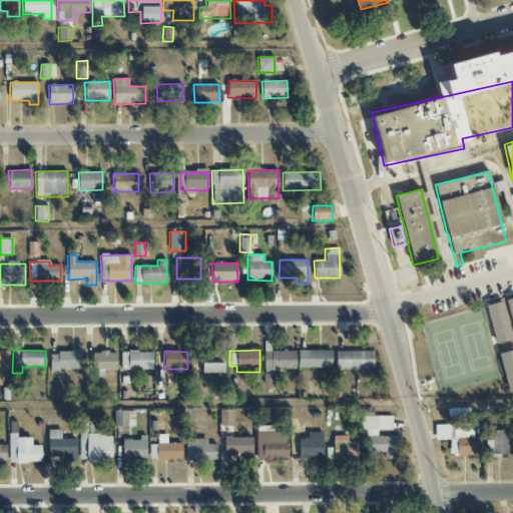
[(297,370),(296,351),(264,352),(264,371),(297,370)]
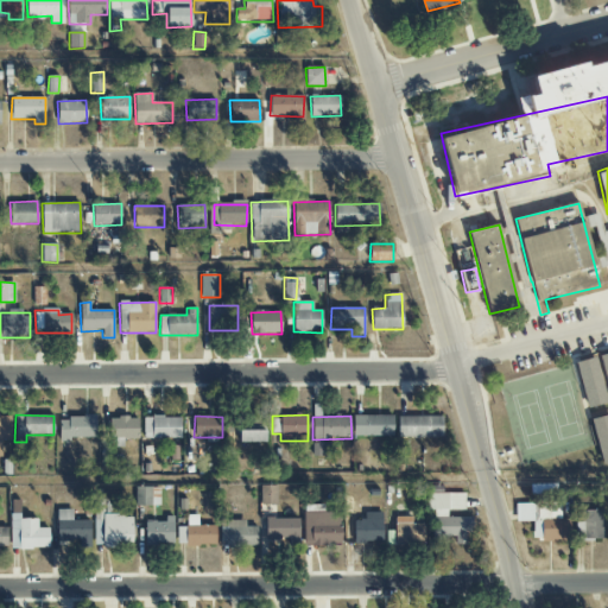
[(353,416),(353,437),(393,436),(393,416),(353,416)]
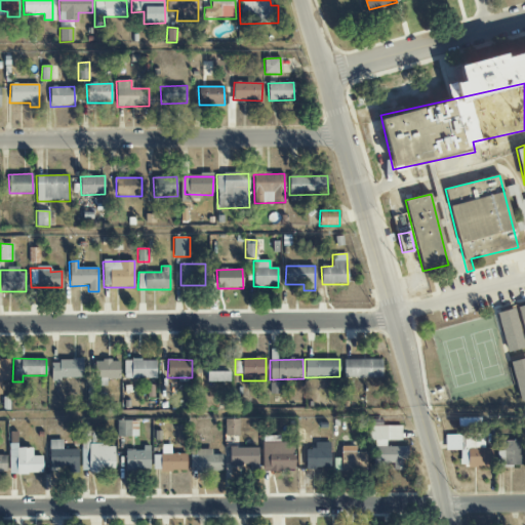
[(0,394),(2,394),(2,380),(10,380),(9,360),(0,360),(0,394)]
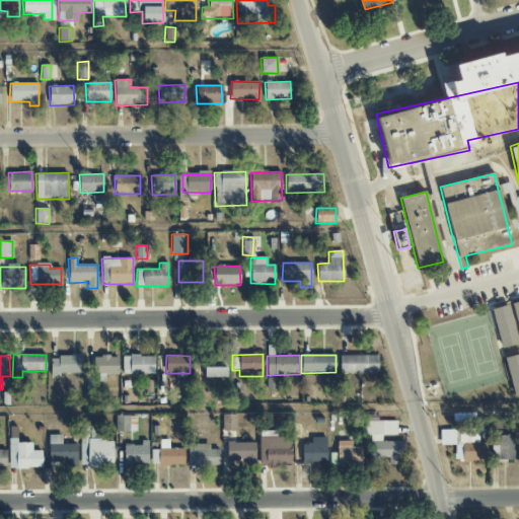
[(51,375),(82,374),(82,356),(51,356),(51,375)]
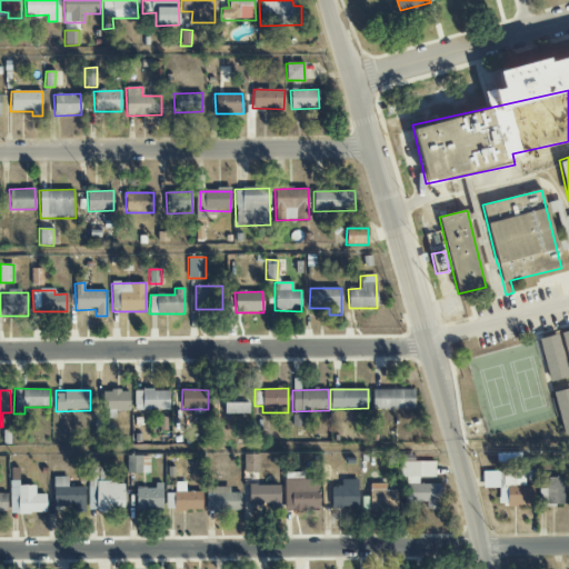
[(169,410),(169,390),(135,390),(135,410),(169,410)]
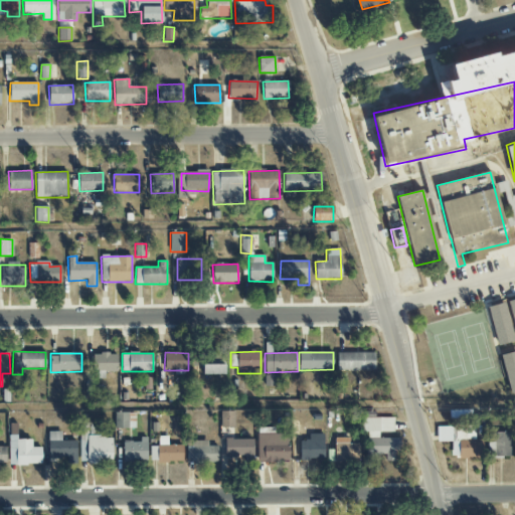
[(337,371),(374,371),(374,353),(337,353),(337,371)]
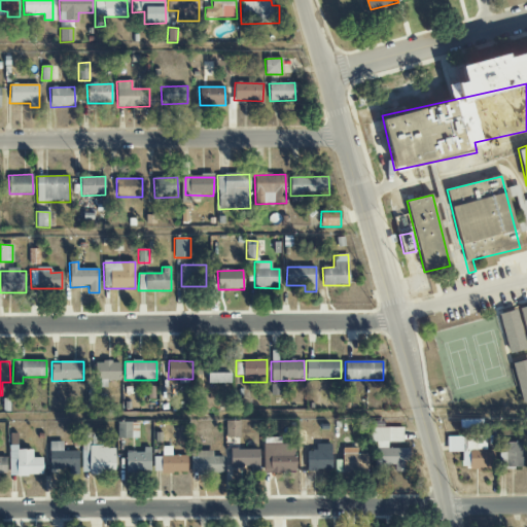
[(120,362),(94,362),(94,386),(106,386),(106,381),(119,381),(120,362)]
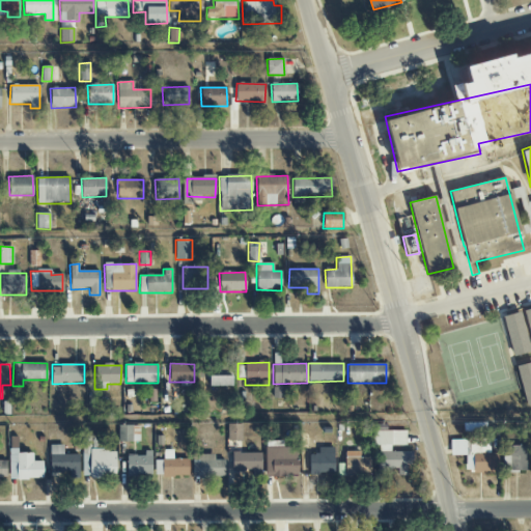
[(287,398),(287,387),(272,388),(273,398),(287,398)]
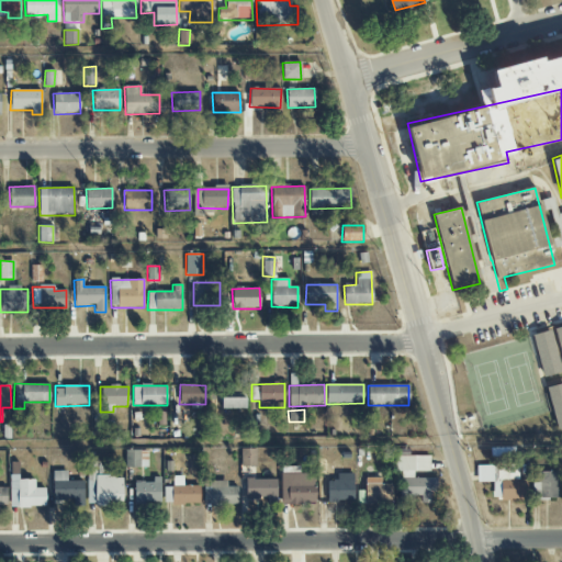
[(242,467),(256,467),(256,449),(240,449),(242,467)]
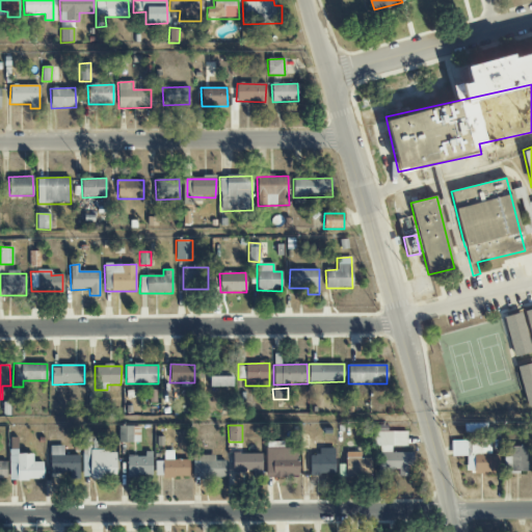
[(411,452),(392,452),(392,446),(406,446),(406,431),(373,431),(373,447),(379,447),(379,471),(398,471),(398,476),(411,476),(411,452)]
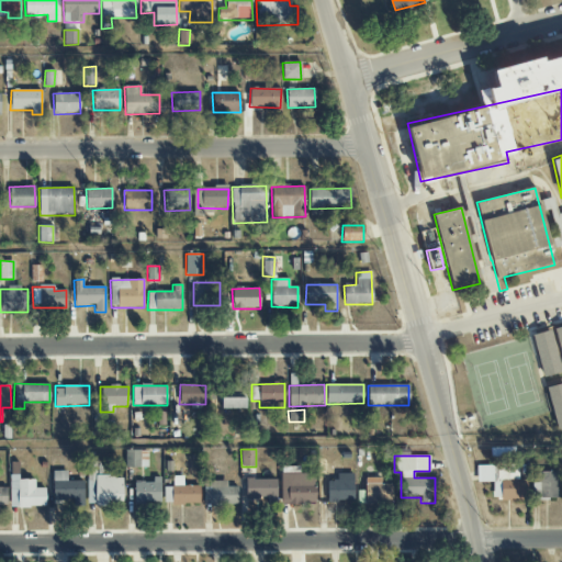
[(123,476),(96,476),(96,461),(87,461),(87,505),(123,506),(123,476)]
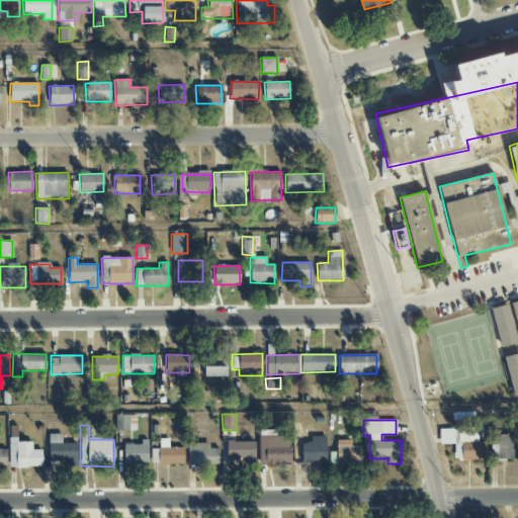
[(41,450),(32,450),(32,442),(17,442),(17,426),(9,426),(8,467),(41,467),(41,450)]
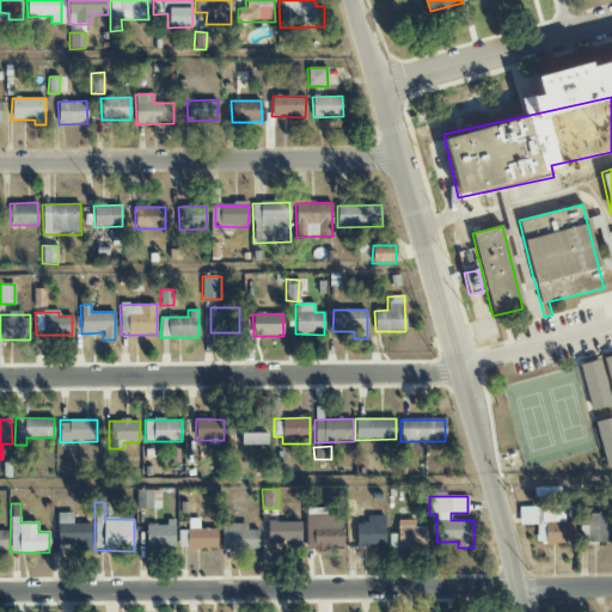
[(518,507),(519,526),(536,525),(537,544),(570,544),(569,522),(564,524),(563,506),(518,507)]
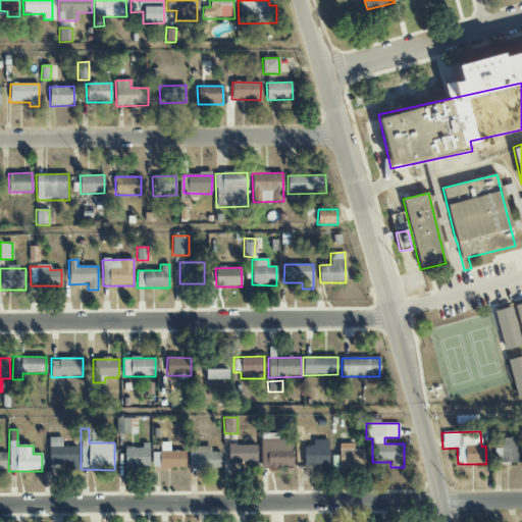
[(260,469),(293,468),(293,440),(278,440),(278,433),(260,434),(260,469)]
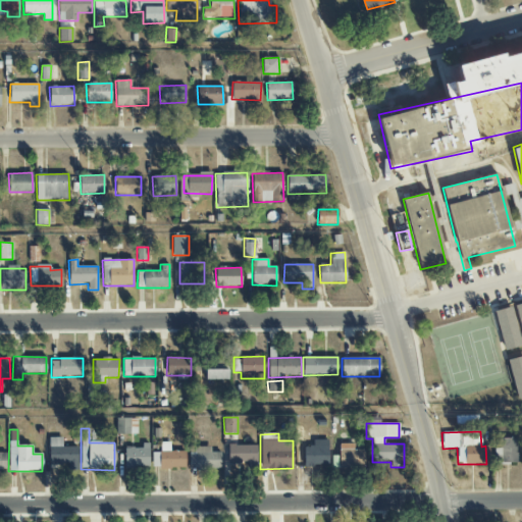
[(77,448),(62,447),(62,437),(49,437),(48,467),(67,467),(67,470),(77,471),(77,448)]
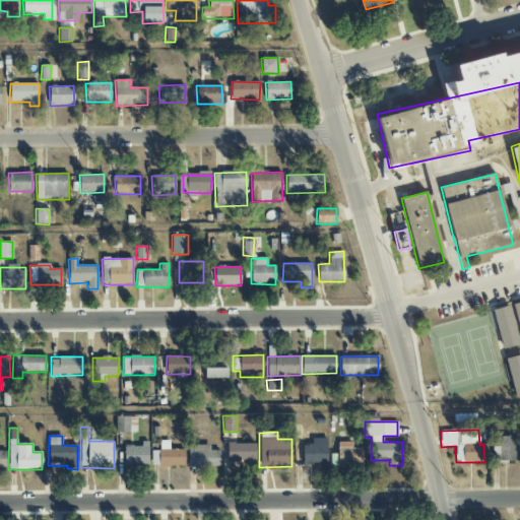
[(327,463),(327,436),(311,436),(312,445),(303,445),(304,464),(327,463)]
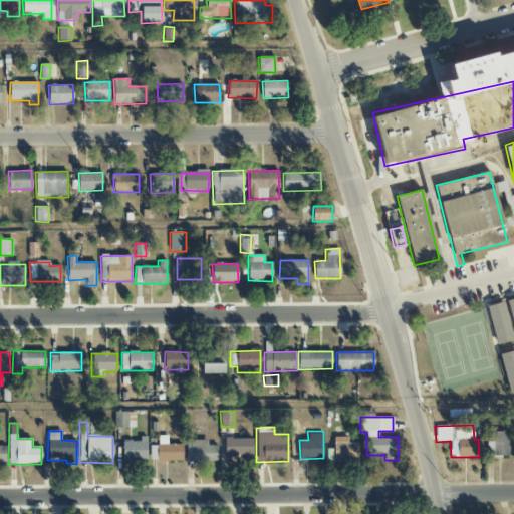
[(509,432),(492,432),(492,456),(510,456),(509,432)]
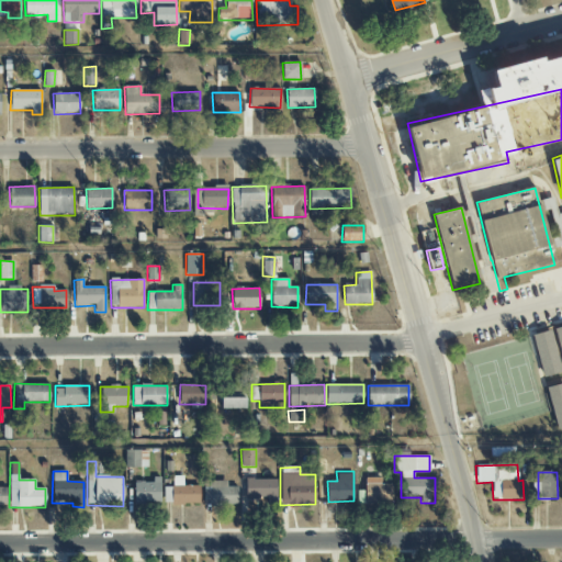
[(199,485),(183,485),(183,476),(172,476),(172,487),(164,487),(164,505),(200,504),(199,485)]
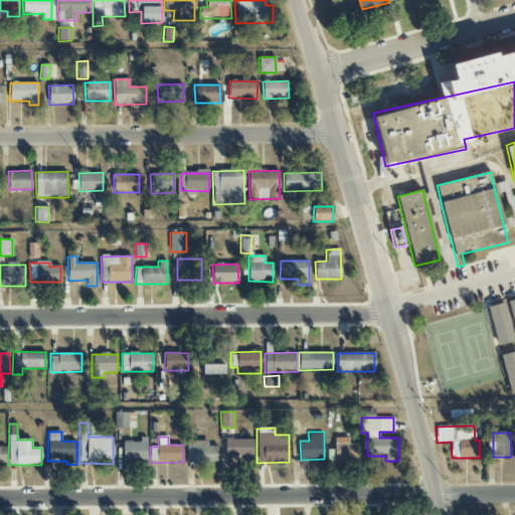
[(359,444),(349,444),(349,438),(334,438),(334,463),(359,463),(359,444)]
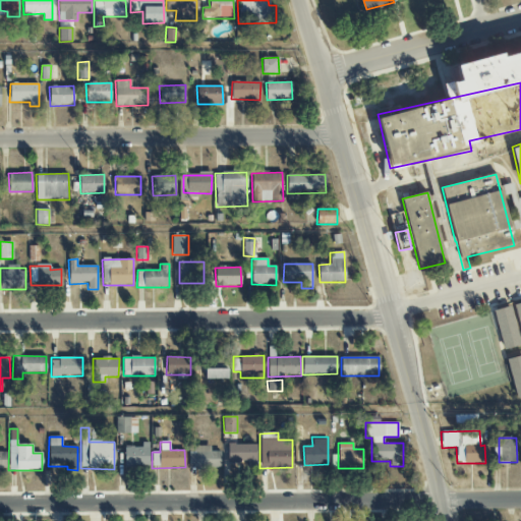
[(256,445),(228,444),(227,463),(244,463),(244,469),(256,469),(256,445)]
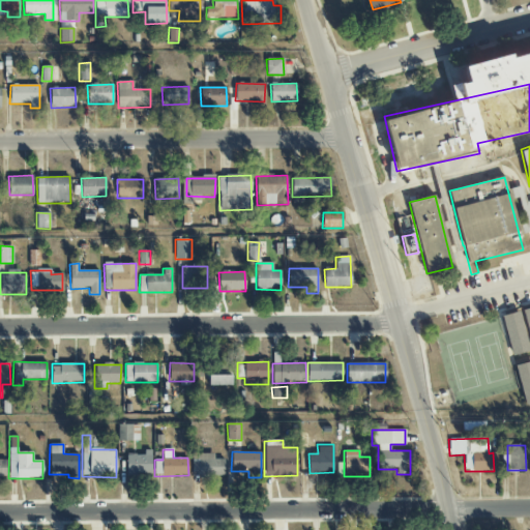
[(151,453),(127,452),(126,474),(151,475),(151,453)]
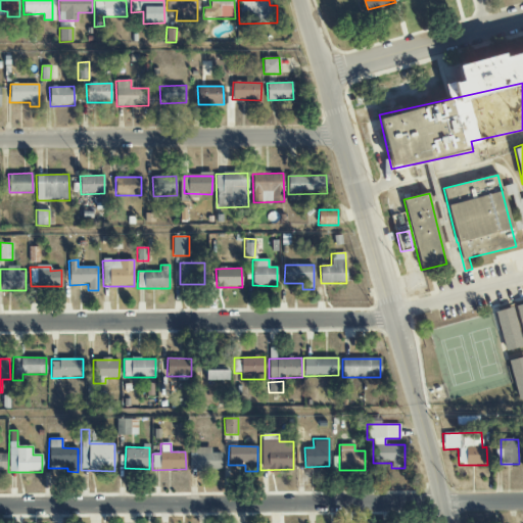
[(211,447),(189,448),(190,471),(222,470),(221,453),(211,453),(211,447)]
